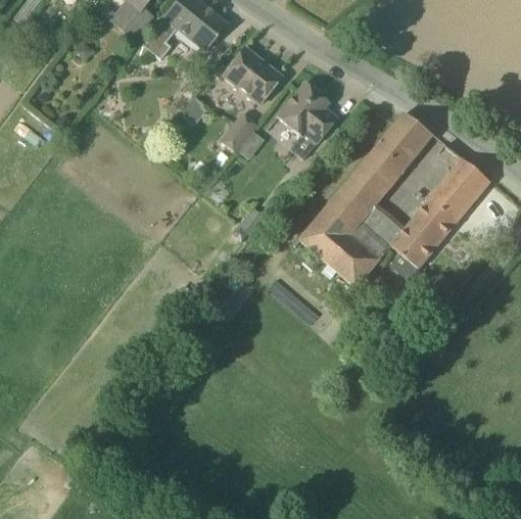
[(127,0),(110,20),(135,41),(152,19),(141,10),(149,0),(127,0)]
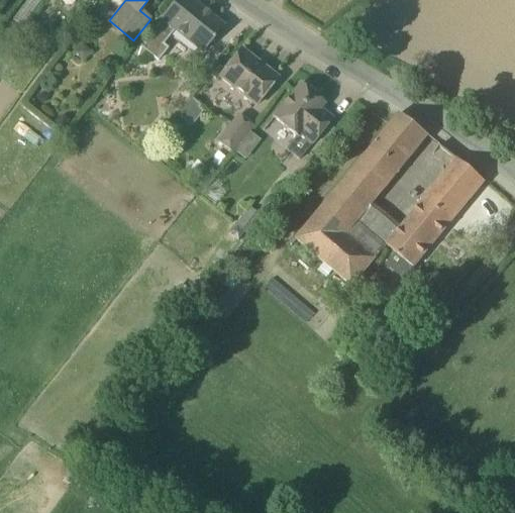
[(175,27),(204,49),(224,24),(195,0),(176,0),(163,17),(164,18),(142,43),(159,58),(168,46),(164,42),(175,27)]
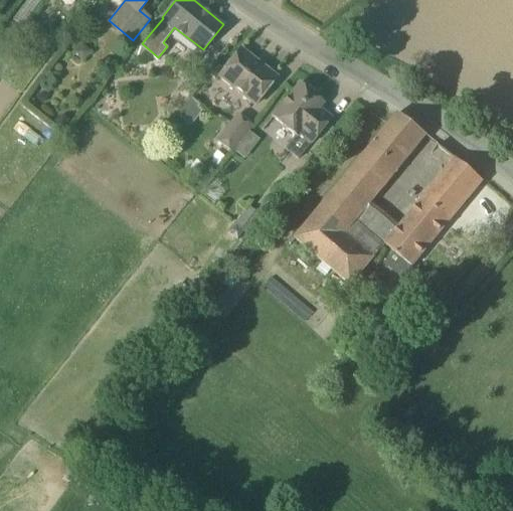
[(257,103),(278,75),(241,47),(220,73),(257,103)]
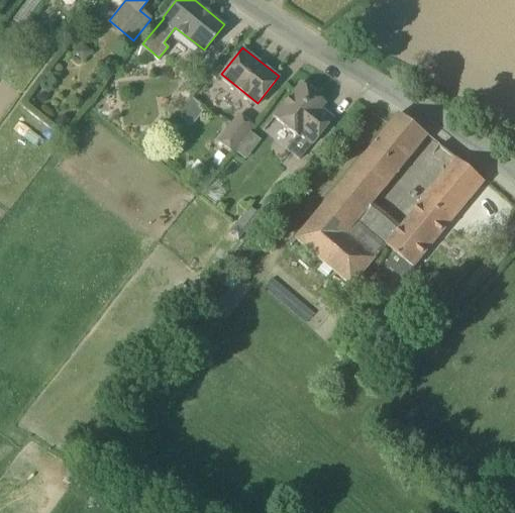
[(300,159),(312,142),(333,116),(321,106),(325,102),(301,82),(275,114),(299,132),(288,148),(300,159)]
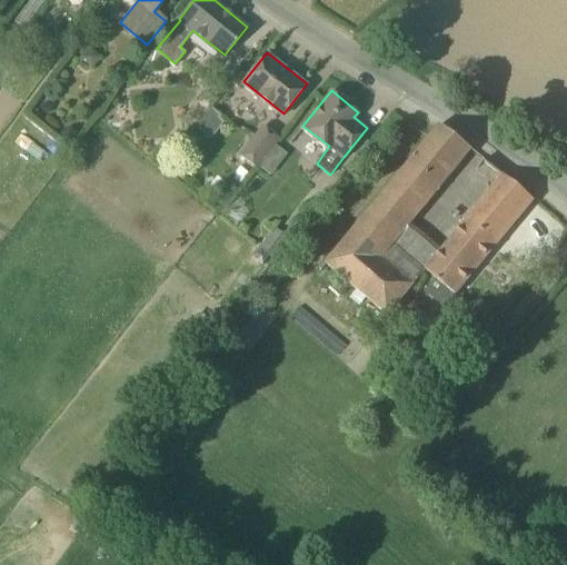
[(212,106),(198,125),(212,135),(225,119),(220,116),(222,114),(212,106)]
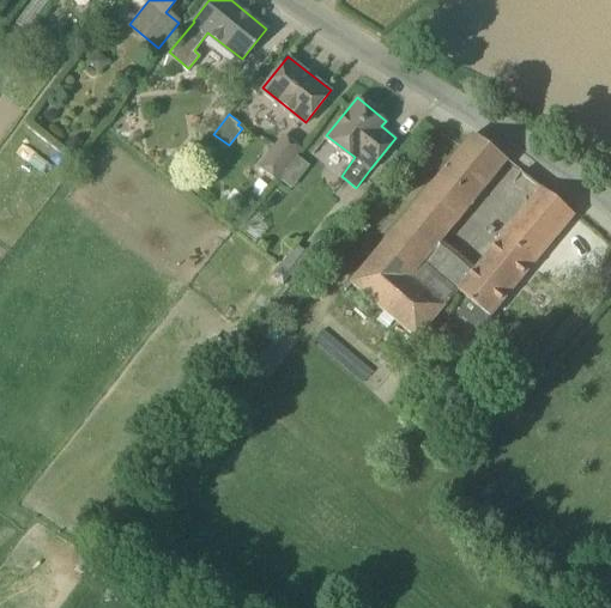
[(419,336),(460,287),(473,272),(442,245),(512,158),(477,131),(386,245),(355,283),(419,336)]
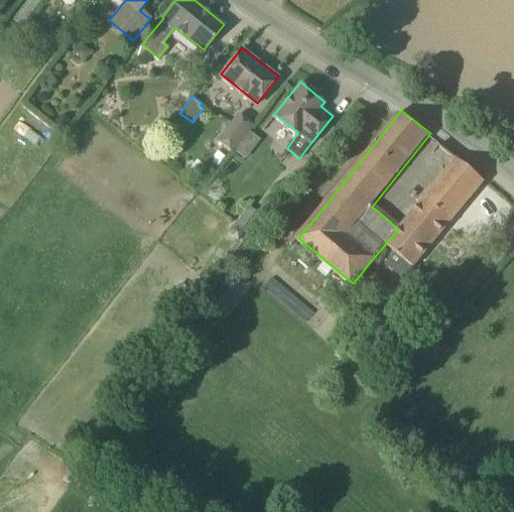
[(219,140),(232,150),(252,124),(239,114),(219,140)]
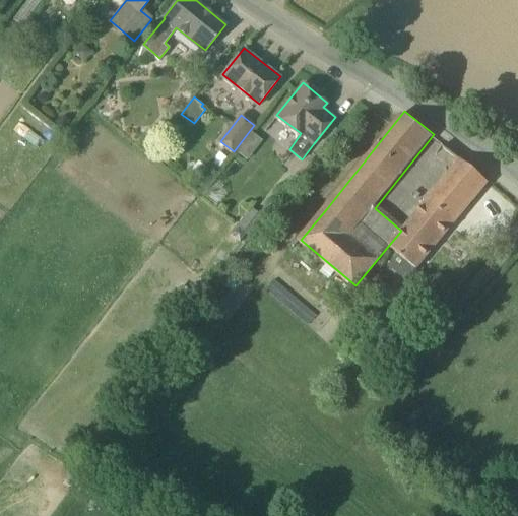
[(463,158),(401,231),(390,244),(400,252),(417,266),(490,180),(463,158)]
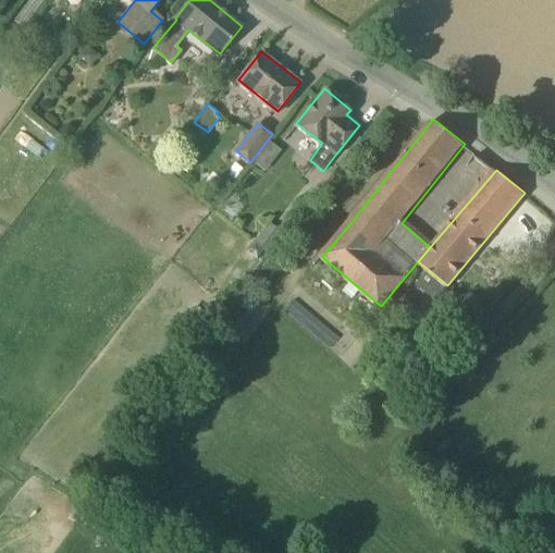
[(271,219),(257,240),(272,250),(286,231),(271,219)]
